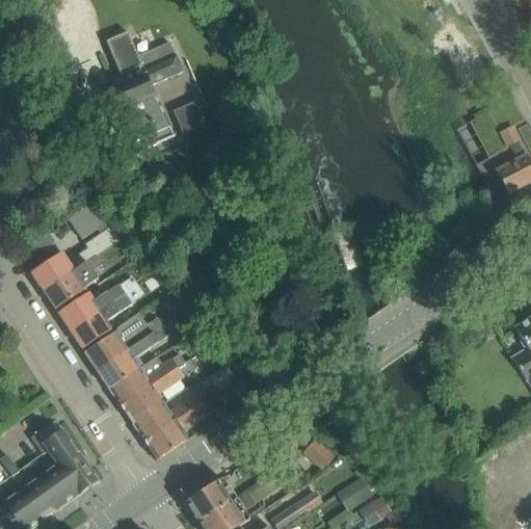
[(167,41),(155,47),(136,55),(126,31),(105,40),(124,83),(109,89),(108,93),(114,107),(117,108),(120,107),(130,130),(129,131),(133,140),(142,136),(147,146),(171,133),(150,84),(181,70),(167,41)]
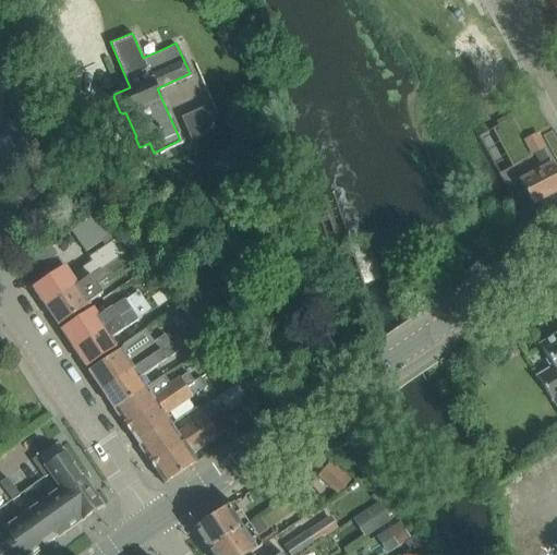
[(45,130),(36,109),(10,45),(0,49),(0,107),(19,156),(45,130)]
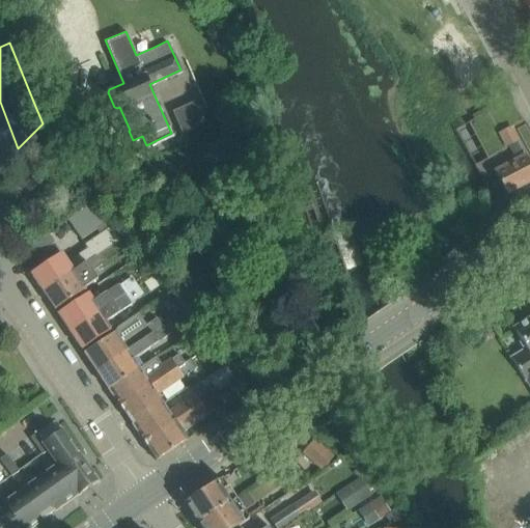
[(494,170),(505,191),(493,198),(496,203),(505,221),(529,203),(529,133),(524,122),(522,118),(509,96),(467,121),(494,170)]
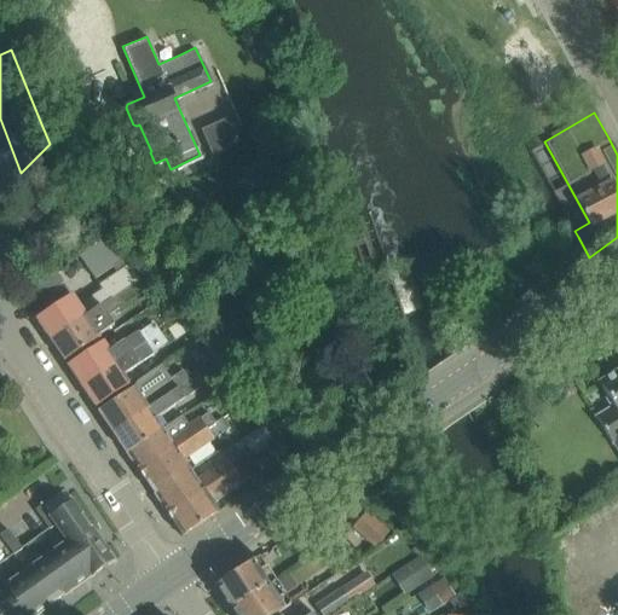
[(238,140),(227,116),(198,128),(209,152),(238,140)]
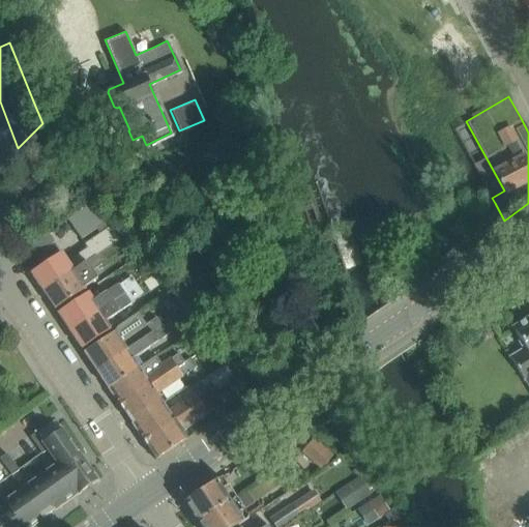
[(104,222),(86,203),(64,217),(80,238),(104,222)]
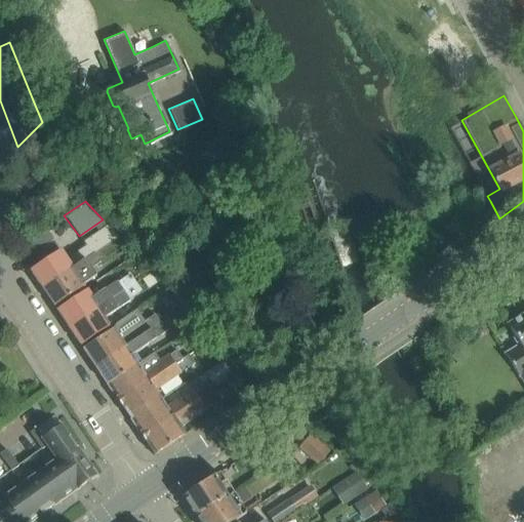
[(46,256),(30,269),(42,287),(82,258),(116,235),(108,223),(82,239),(84,243),(64,257),(57,249),(46,256)]
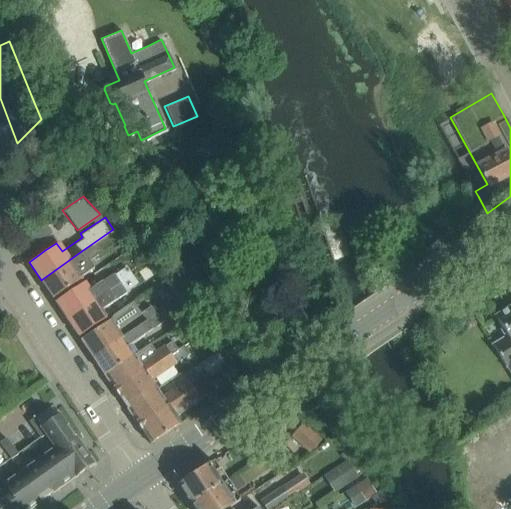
[(31,245),(48,234),(51,232),(45,222),(25,235),(31,245)]
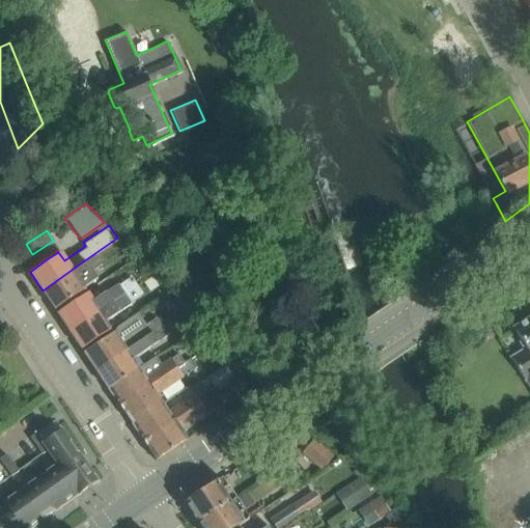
[(83,261),(43,290),(54,308),(72,297),(83,288),(78,280),(90,272),(124,249),(117,238),(83,261)]
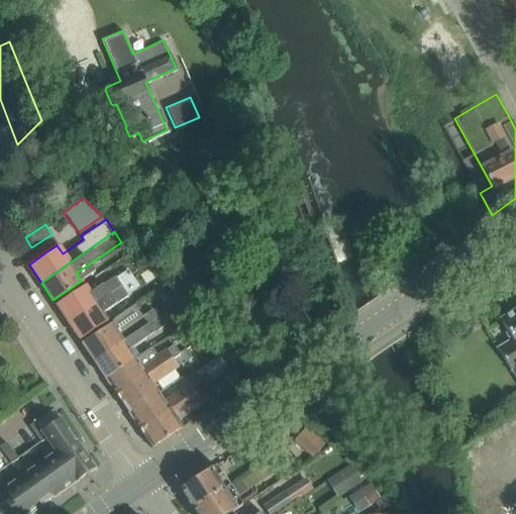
[(67,320),(120,284),(114,275),(89,292),(83,284),(55,303),(67,320)]
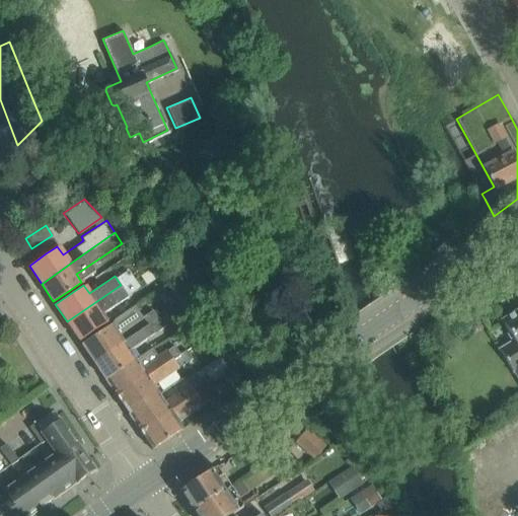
[(101,311),(114,303),(128,294),(121,285),(67,321),(79,340),(107,320),(101,311)]
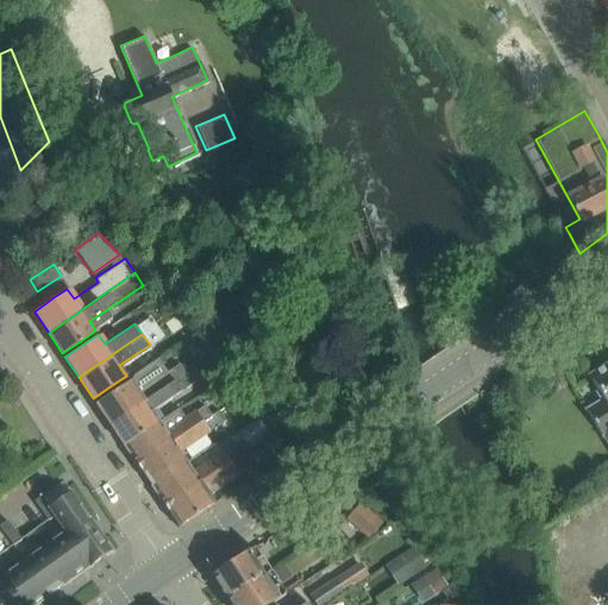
[(110,423),(185,373),(177,364),(163,373),(155,360),(129,378),(130,379),(95,402),(110,423)]
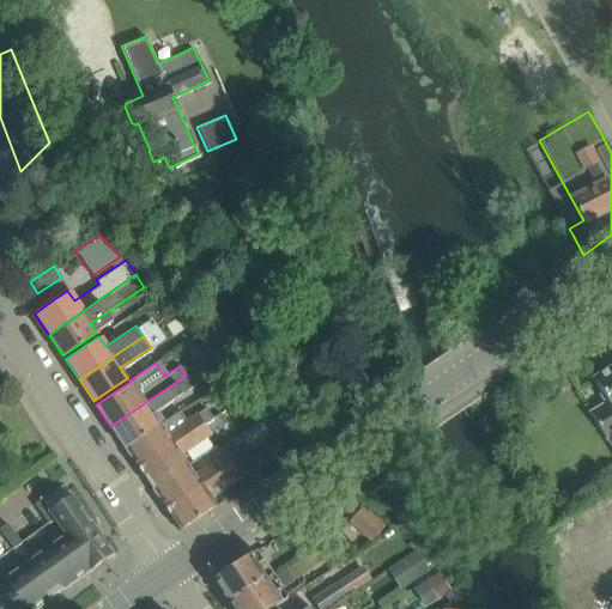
[(611,363),(592,376),(606,399),(587,412),(611,450),(611,363)]
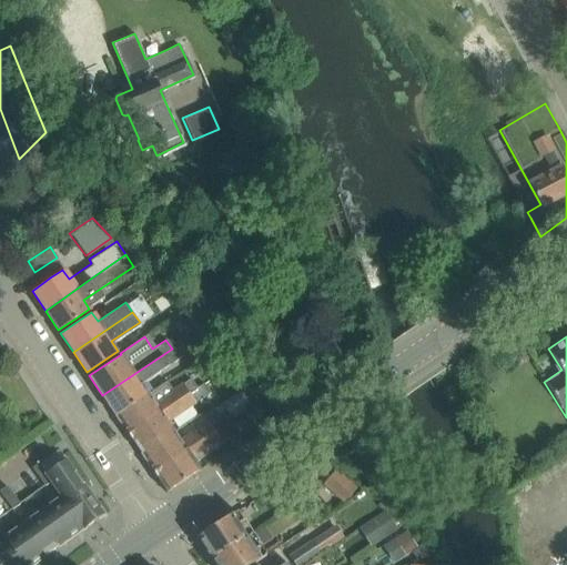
[(114,413),(147,392),(142,385),(179,360),(172,349),(102,395),(114,413)]
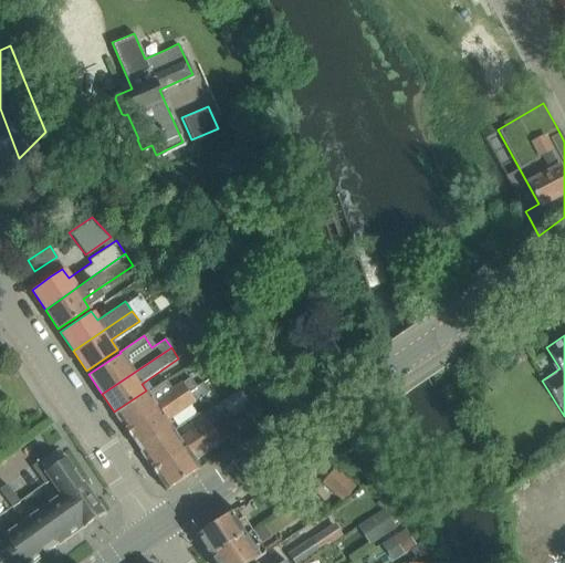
[(127,431),(200,381),(196,374),(174,389),(165,377),(146,391),(114,412),(127,431)]
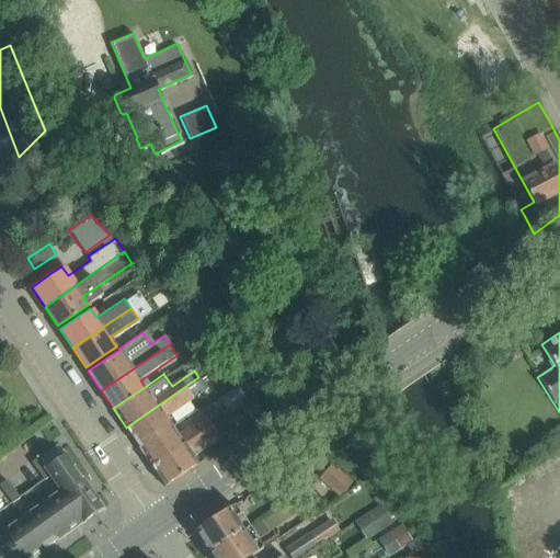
[(138,446),(170,424),(166,417),(206,389),(198,377),(126,428),(138,446)]
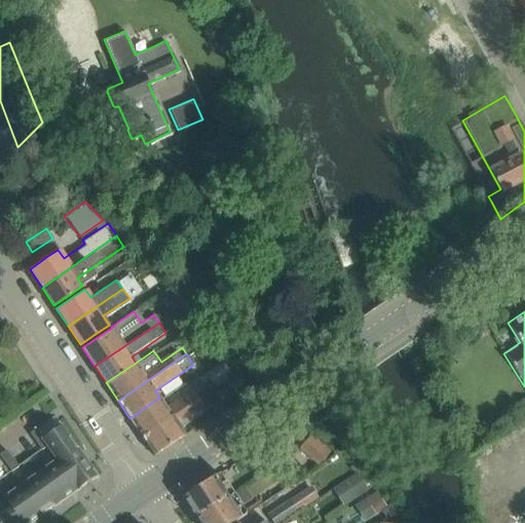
[(142,437),(209,391),(203,383),(166,408),(159,398),(129,418),(142,437)]
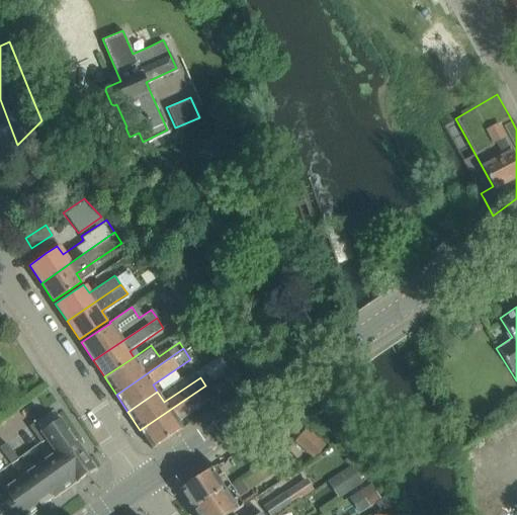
[(176,419),(211,395),(222,389),(214,378),(205,385),(140,430),(152,446),(181,426),(176,419)]
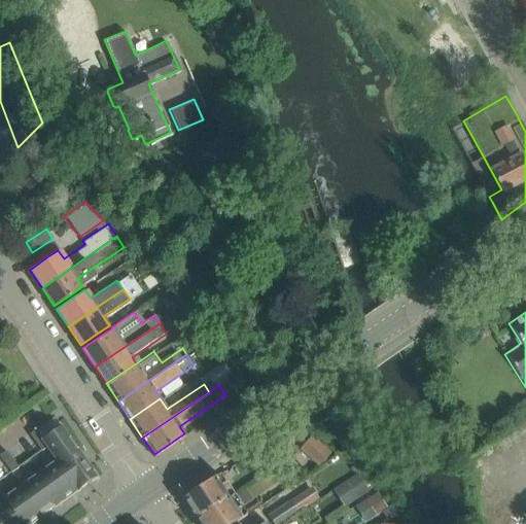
[(56,457),(63,467),(81,455),(60,424),(41,438),(41,439),(46,445),(55,457),(56,457)]
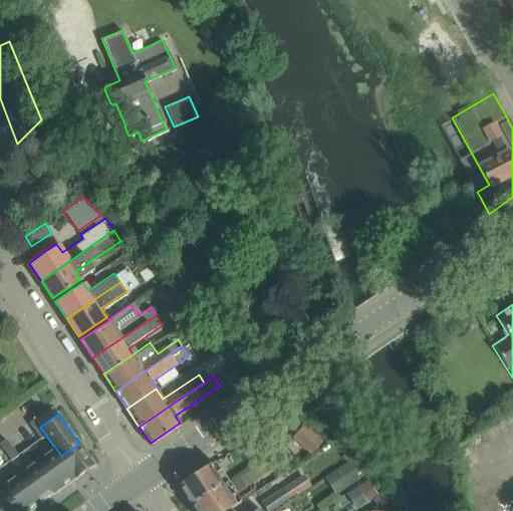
[(45,434),(40,428),(40,427),(33,418),(28,421),(40,438),(45,434)]
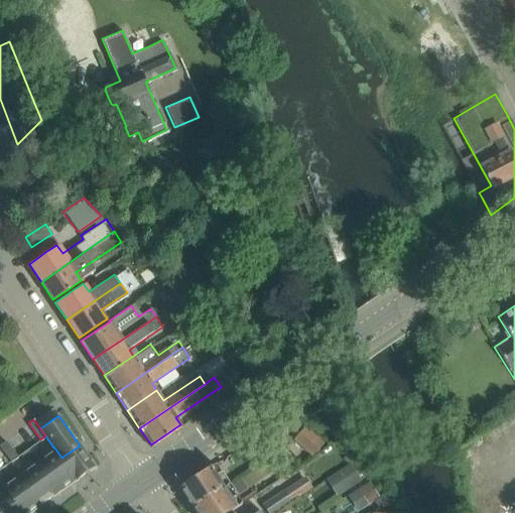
[(0,445),(10,461),(17,456),(5,439),(0,442),(0,445)]
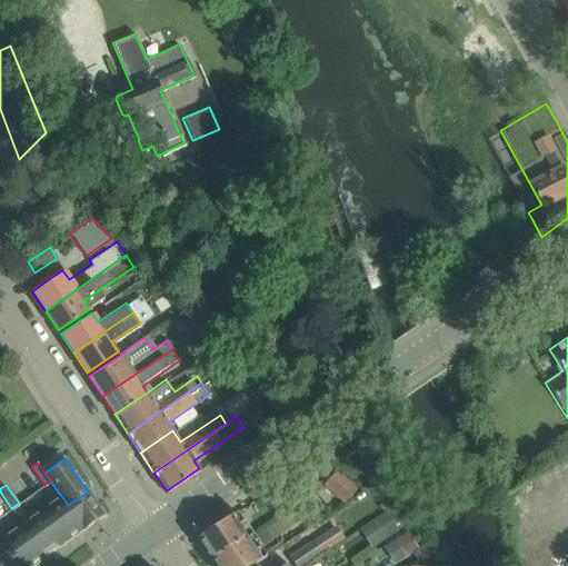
[(88,492),(68,505),(83,527),(103,513),(88,492)]
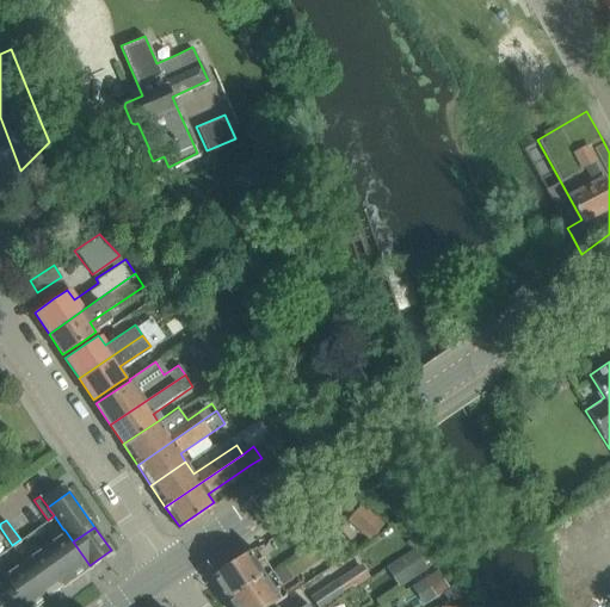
[(90,565),(73,542),(65,530),(63,530),(43,544),(68,580),(88,565),(90,565)]
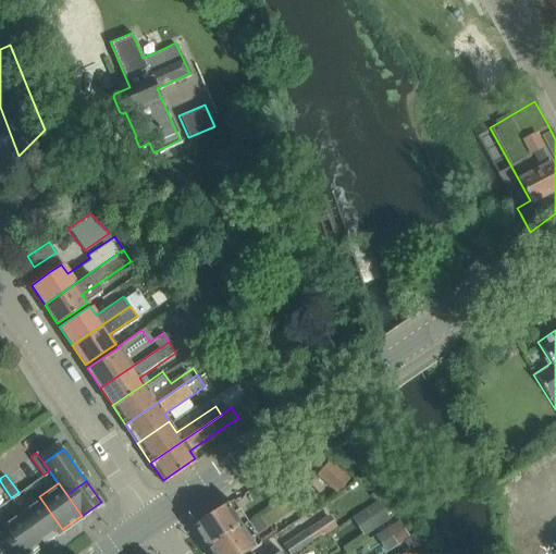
[(21,511),(44,542),(62,529),(39,496),(21,511)]
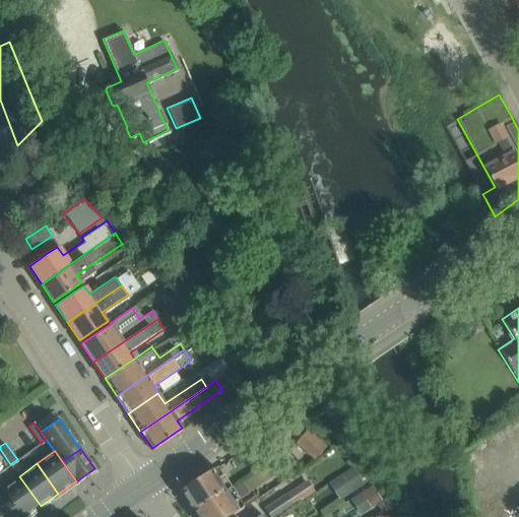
[(198,516),(207,516),(237,498),(215,466),(180,490),(198,516)]
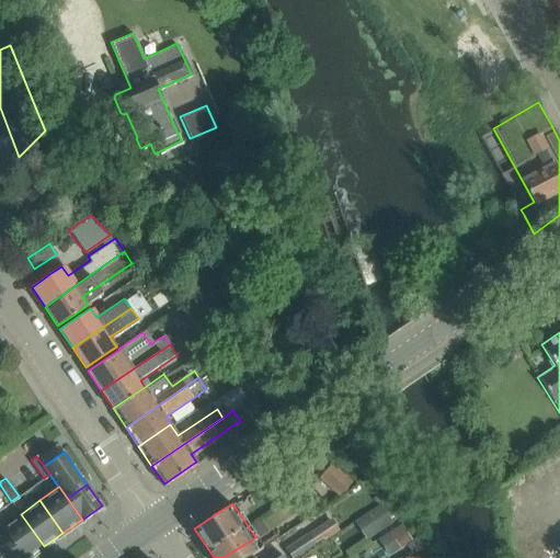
[(380,504),(367,513),(379,532),(392,523),(380,504)]
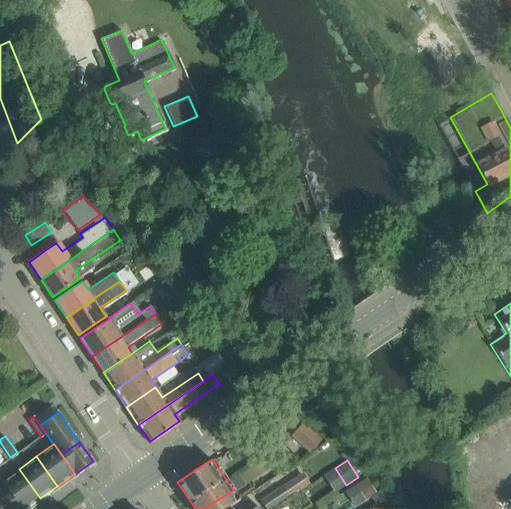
[(20,508),(24,508),(40,498),(19,469),(1,482),(2,484),(3,484),(20,508)]
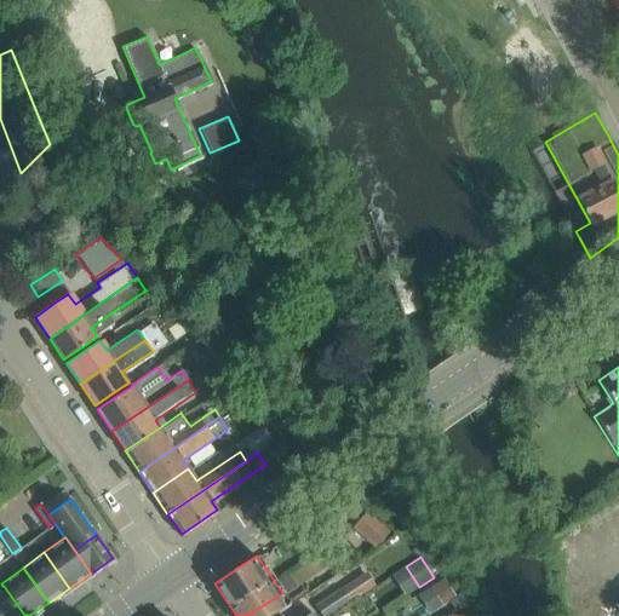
[(443,579),(430,587),(442,605),(456,597),(443,579)]
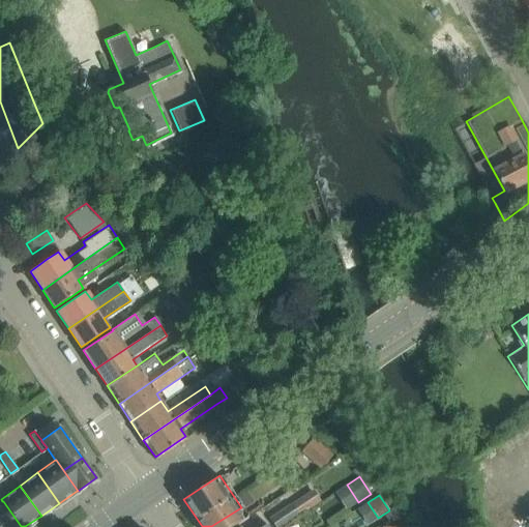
[(274,526),(305,506),(299,497),(264,521),(265,523),(259,526),(239,526),(237,526),(274,526)]
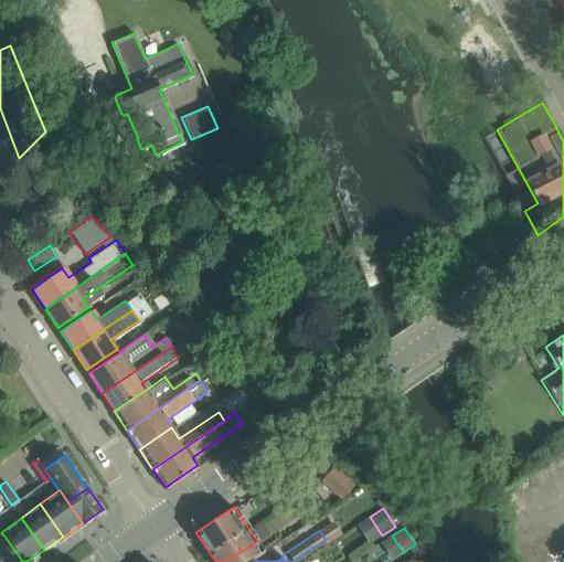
[(22,561),(3,534),(2,534),(0,536),(0,561),(22,561)]
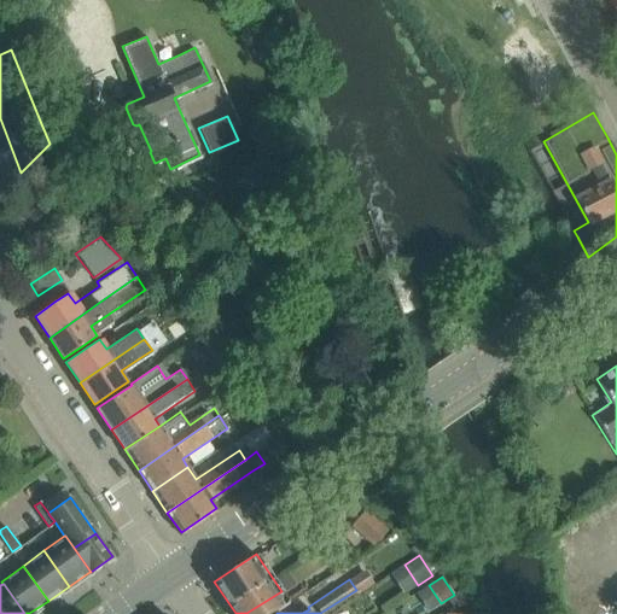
[(246,613),(268,613),(289,601),(281,591),(246,613)]
